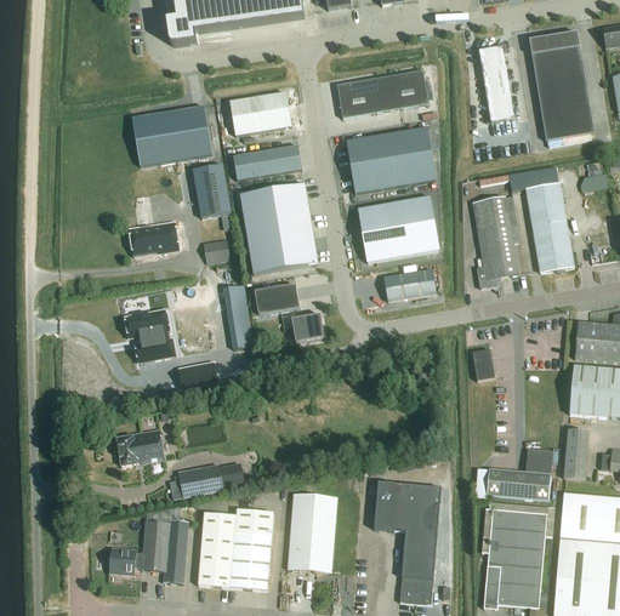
[(174,0),(177,18),(166,21),(170,41),(171,43),(172,45),(175,45),(197,43),(195,32),(303,16),(301,0),(174,0)]
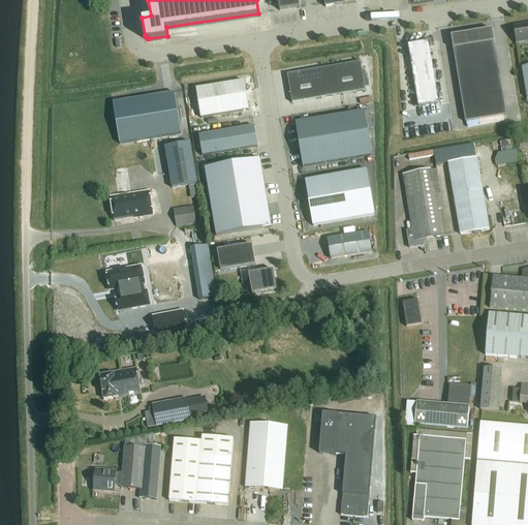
[(527,22),(516,24),(519,38),(527,36),(527,22)]
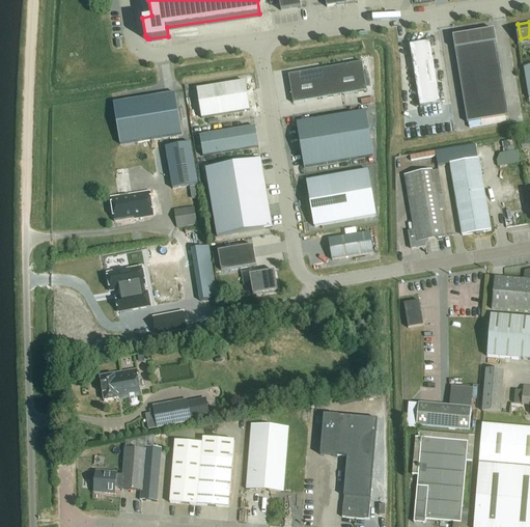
[(507,112),(495,26),(453,32),(466,118),(507,112)]
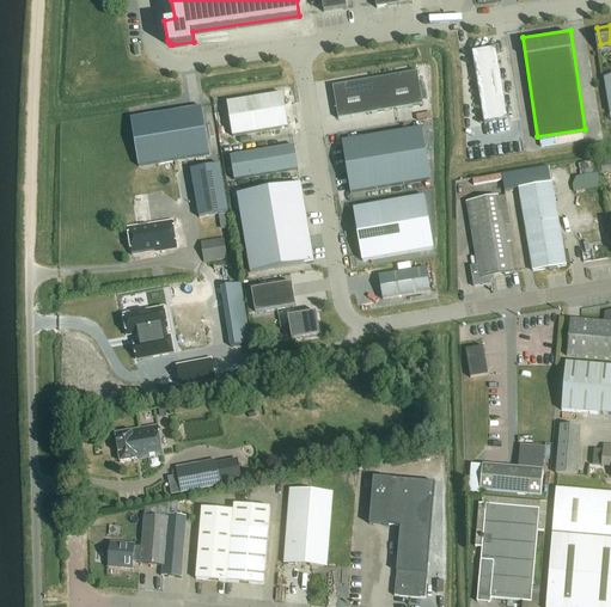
[(484,118),(507,114),(496,43),(472,47),(484,118)]
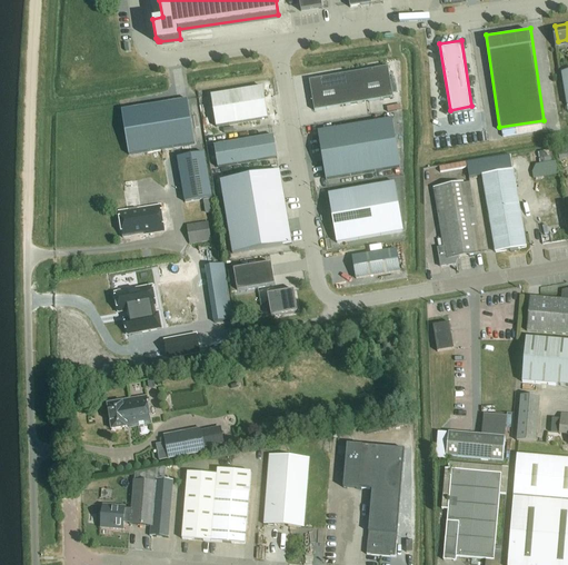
[(309,77),(315,107),(394,93),(388,63),(309,77)]
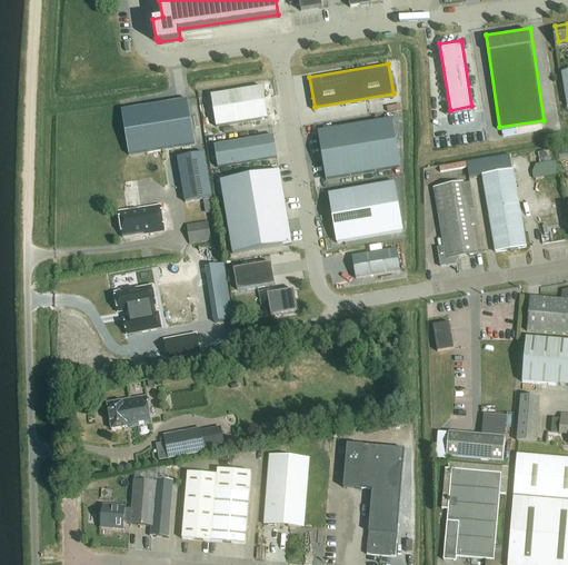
[(262,82),(211,90),(216,121),(268,114),(262,82)]
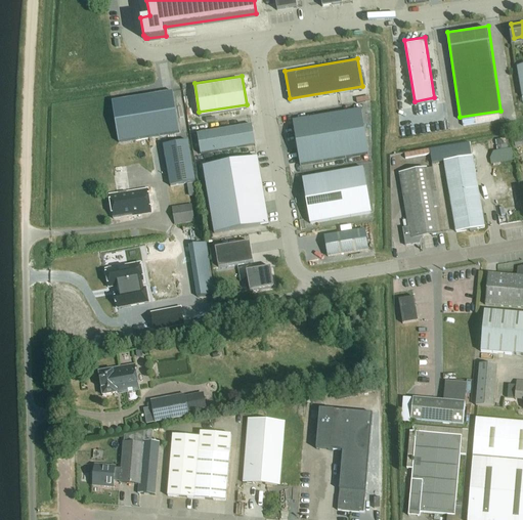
[(179,130),(172,88),(112,98),(118,139),(179,130)]
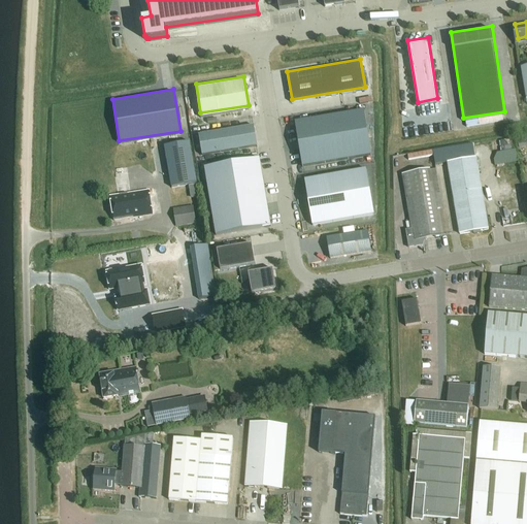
[(363,107),(294,119),(301,164),(370,153),(363,107)]
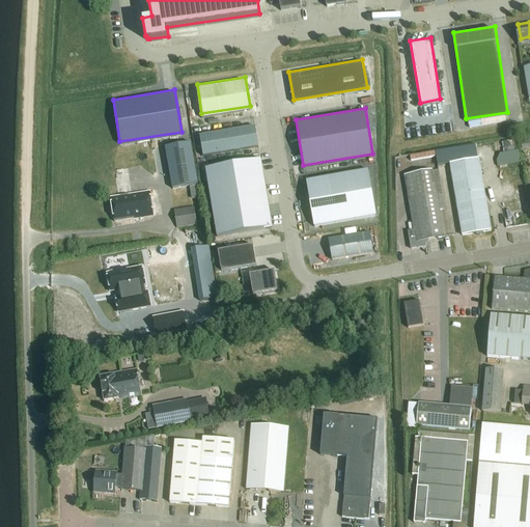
[(203,151),(258,143),(255,122),(199,132),(203,151)]
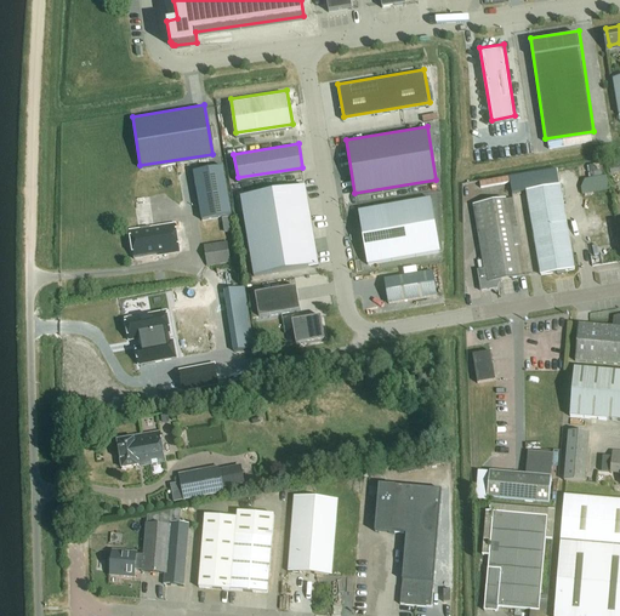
[(619,157),(608,159),(610,171),(619,169),(619,157)]
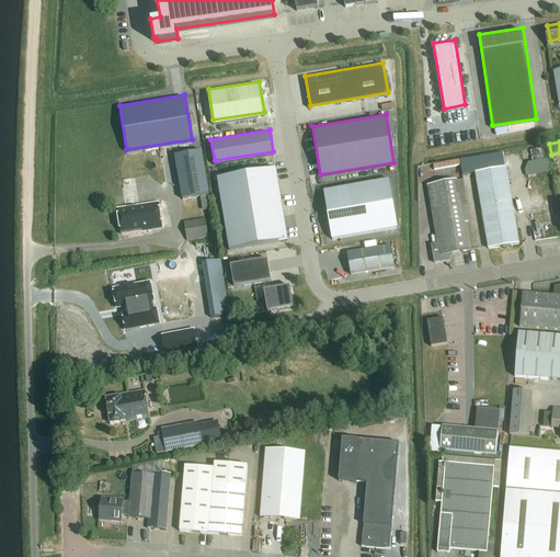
[(202,146),(174,150),(181,194),(208,190),(202,146)]
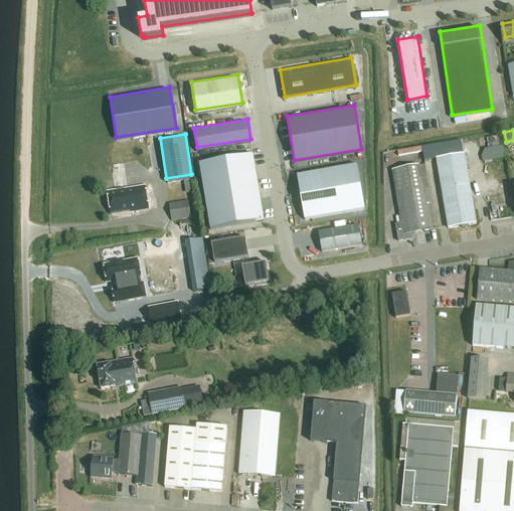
[(502,142),(483,146),(481,153),(482,159),(504,155),(502,142)]
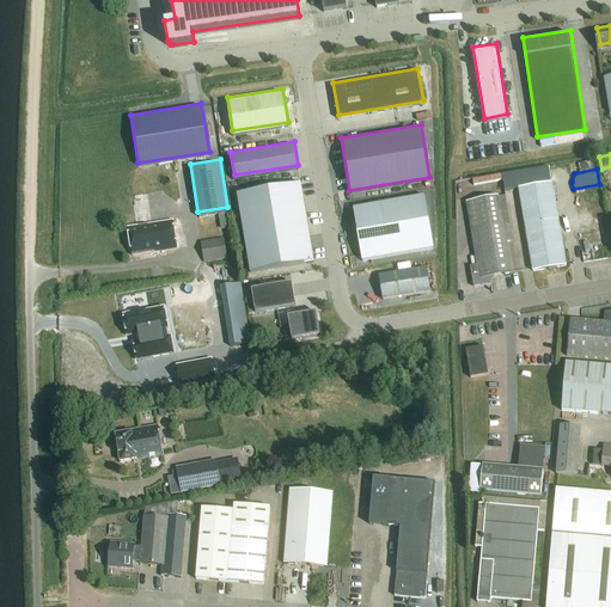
[(250,268),(313,257),(300,179),(237,190),(250,268)]
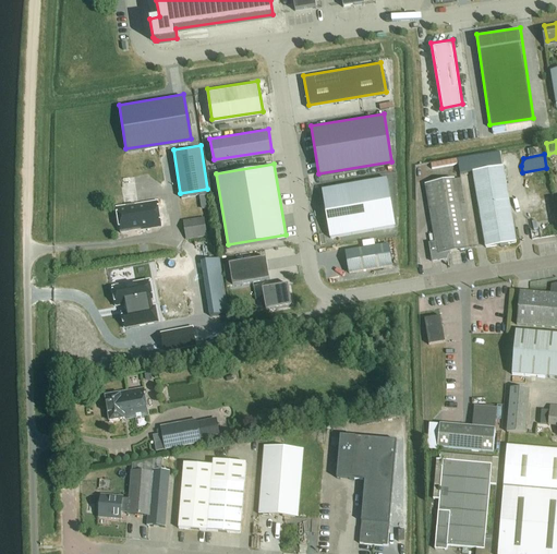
[(501,164),(487,166),(480,168),(489,220),(482,221),(486,244),(515,239),(501,164)]
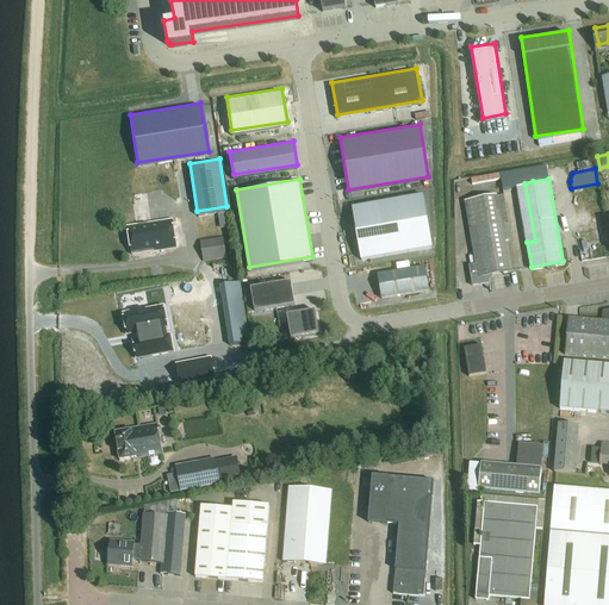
[(422,192),(350,204),(360,256),(432,244),(422,192)]
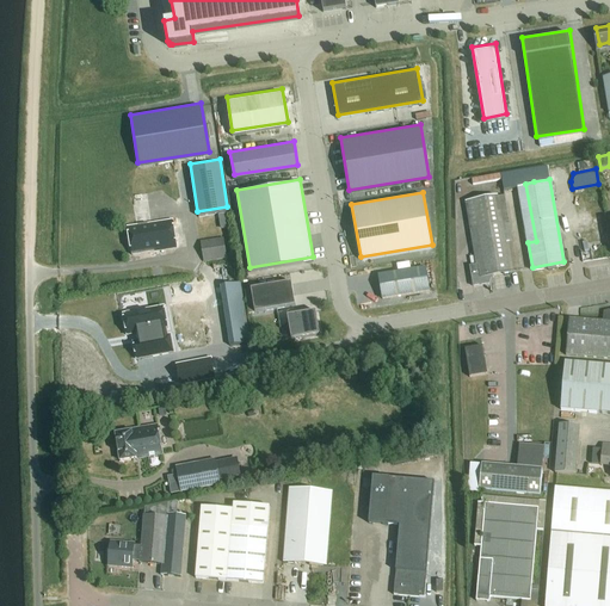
[(497,192),(464,198),(475,263),(469,264),(473,283),(487,280),(486,273),(510,270),(509,260),(504,239),(497,192)]
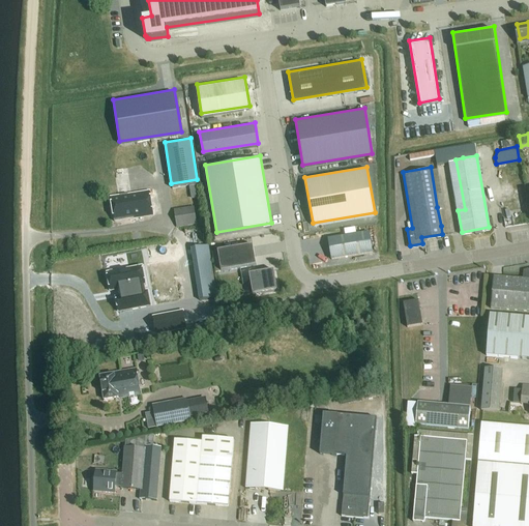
[(148,187),(110,194),(113,218),(152,212),(148,187)]
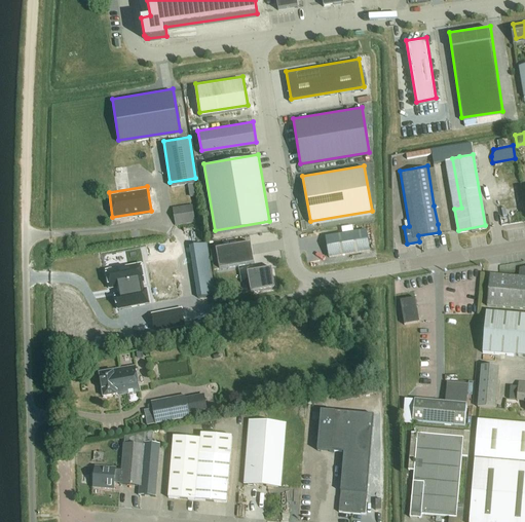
[(194,219),(191,201),(172,204),(175,222),(194,219)]
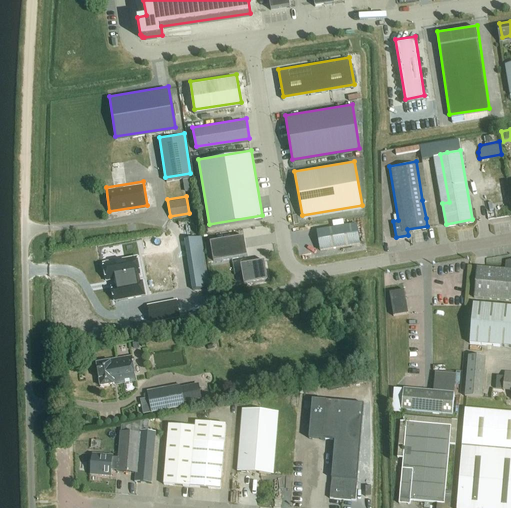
[(356,221),(316,227),(320,247),(359,240),(356,221)]
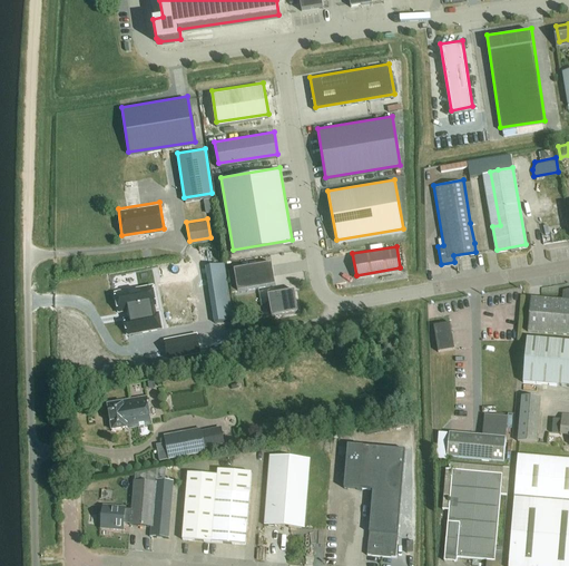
[(226,259),(207,261),(214,318),(233,315),(226,259)]
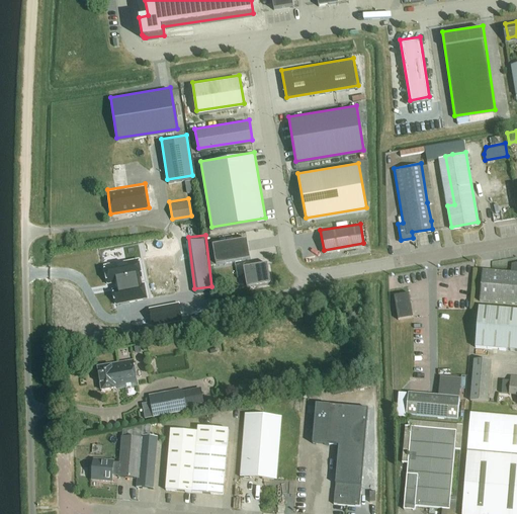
[(250,255),(247,236),(212,241),(216,261),(250,255)]
